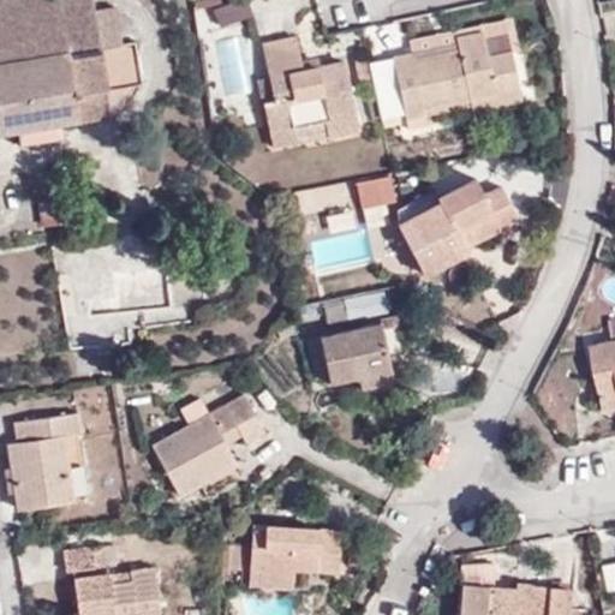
[(135,43),(120,45),(102,48),(94,11),(91,0),(0,0),(0,132),(16,130),(19,148),(65,141),(61,121),(109,113),(106,90),(142,84),(135,43)]
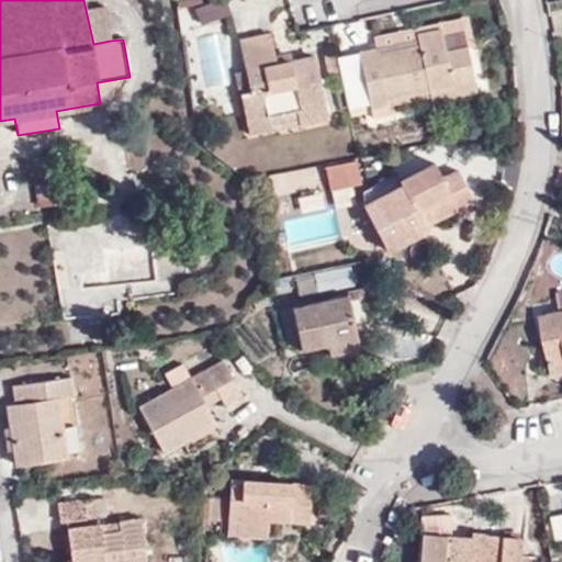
[(208,0),(194,3),(199,21),(229,13),(225,0),(208,0)]
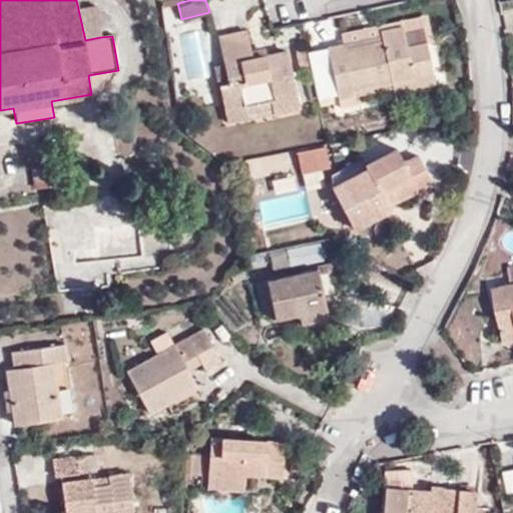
[(85,40),(100,37),(95,7),(78,9),(85,40)]
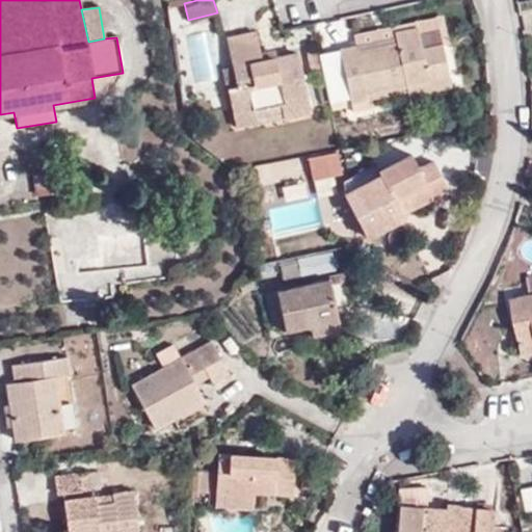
[(427,87),(450,82),(442,45),(422,48),(417,29),(394,32),(395,40),(396,47),(357,53),(355,47),(339,50),(350,104),(367,100),(366,95),(406,87),(426,83),(427,87)]
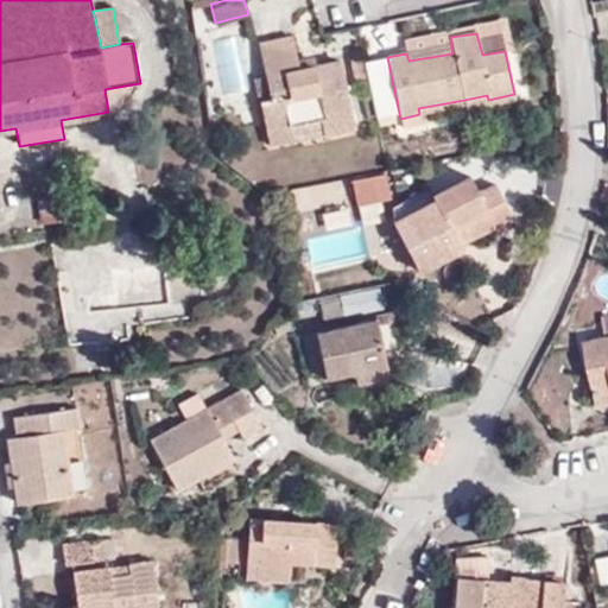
[(322,119),(324,134),(356,128),(341,61),(298,68),(291,36),(260,43),(266,80),(272,99),(283,97),(289,127),(322,119)]
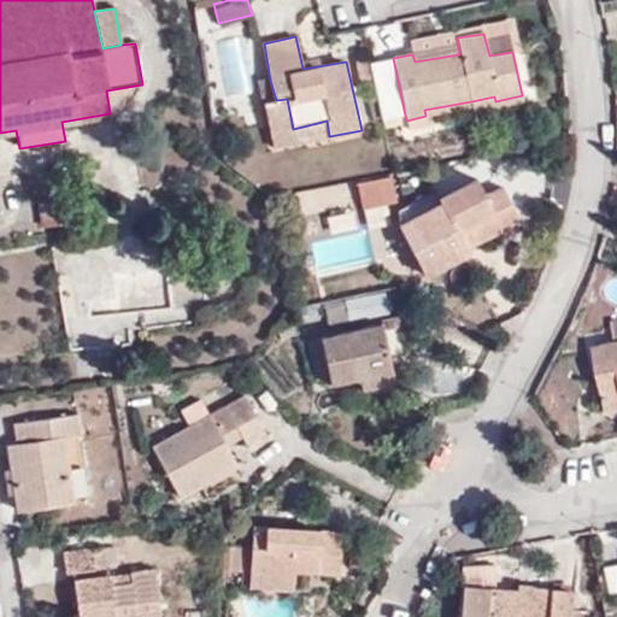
[(459,54),(458,46),(412,54),(415,62),(459,54)]
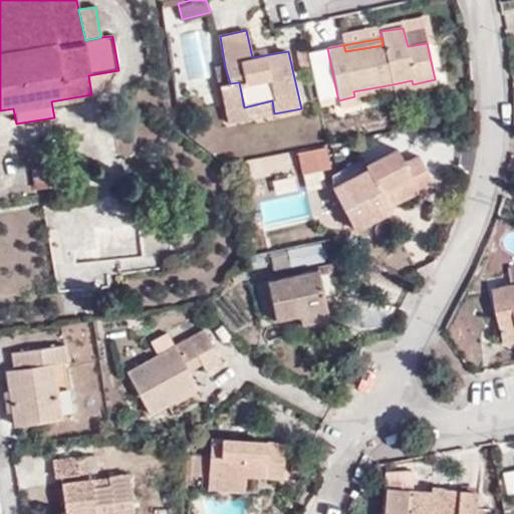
[(217,69),(220,85),(230,83),(225,67),(217,69)]
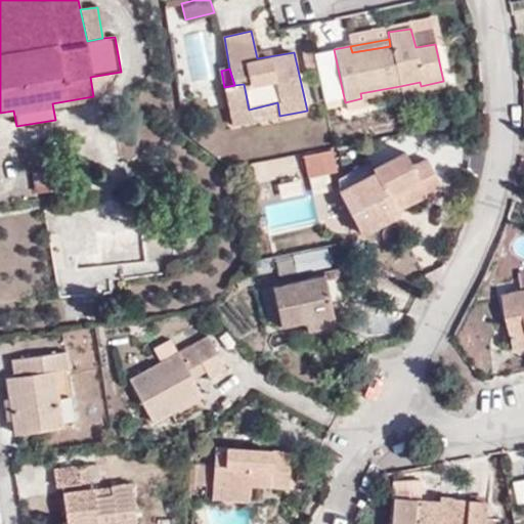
[(443,86),(443,81),(421,86),(420,82),(400,86),(401,95),(443,86)]
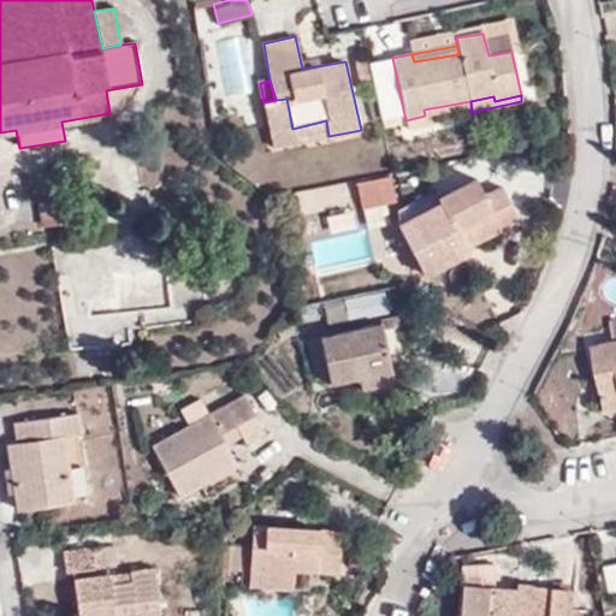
[(273,147),(329,136),(326,120),(292,129),(286,99),(276,100),(264,102),(273,147)]
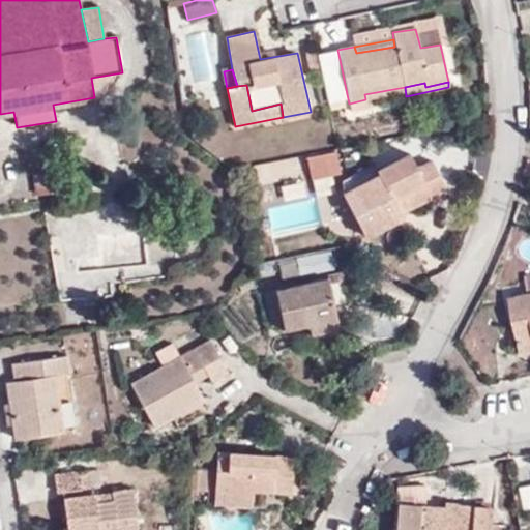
[(337,148),(306,154),(314,192),(345,185),(337,148)]
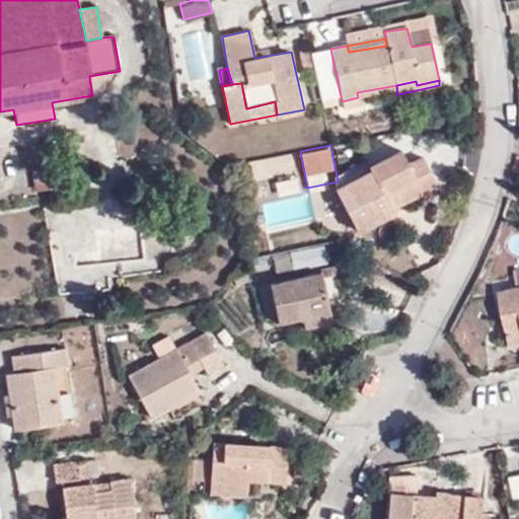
[(339,195),(353,223),(375,212),(380,225),(398,215),(394,210),(423,195),(426,200),(441,192),(424,159),(411,166),(403,154),(372,171),(374,176),(339,195)]
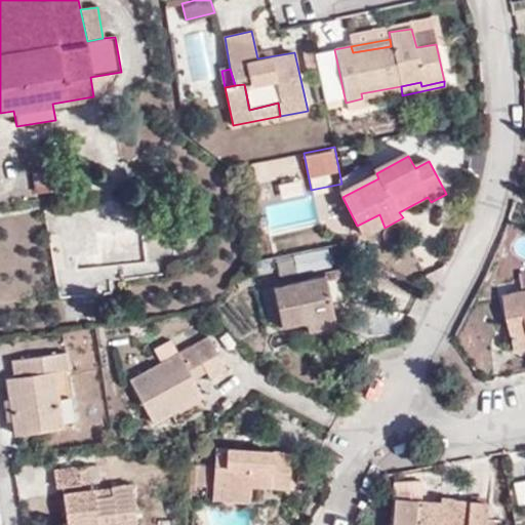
[(279,159),(253,162),(255,183),(281,179),(279,159)]
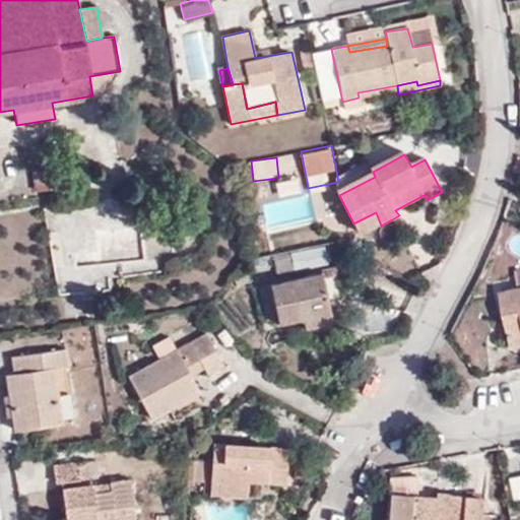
[(34,189),(47,187),(46,168),(31,170),(34,189)]
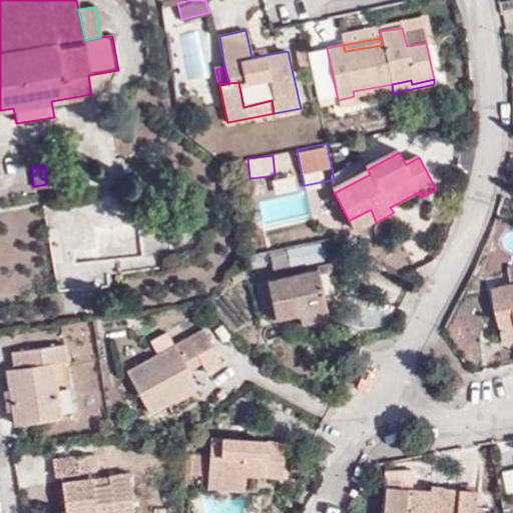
[(371,209),(349,220),(356,232),(376,222),(371,209)]
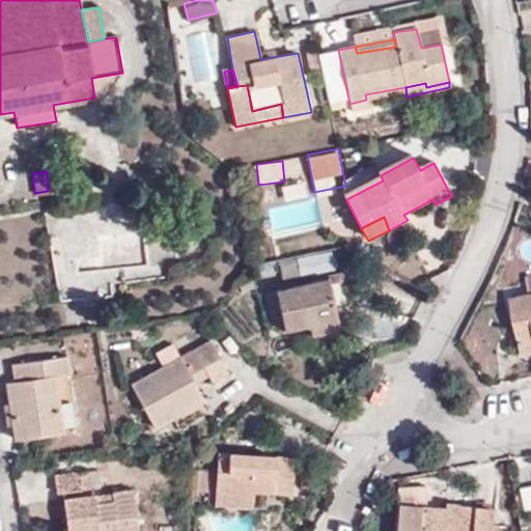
[(278,260),(281,277),(336,267),(333,250),(278,260)]
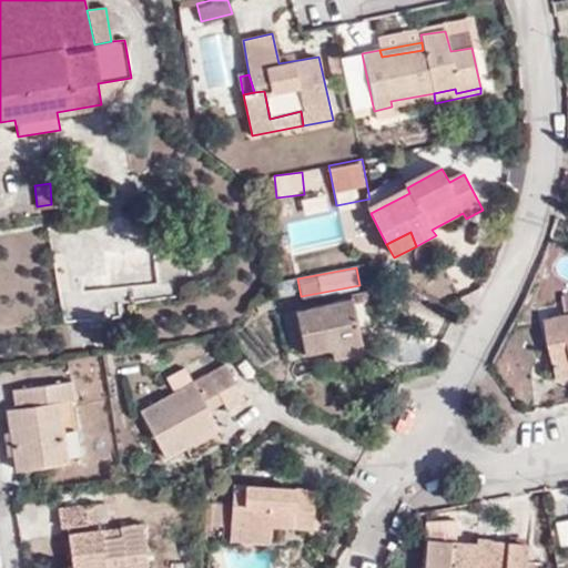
[(559,377),(567,375),(567,294),(566,295),(567,308),(567,313),(548,317),(559,377)]
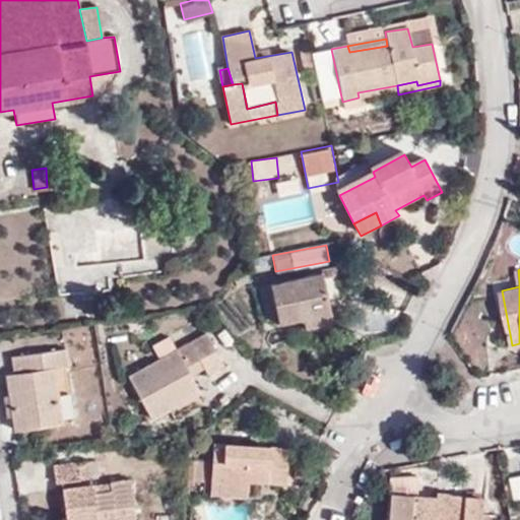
[(235,275),(237,285),(247,282),(246,274),(235,275)]
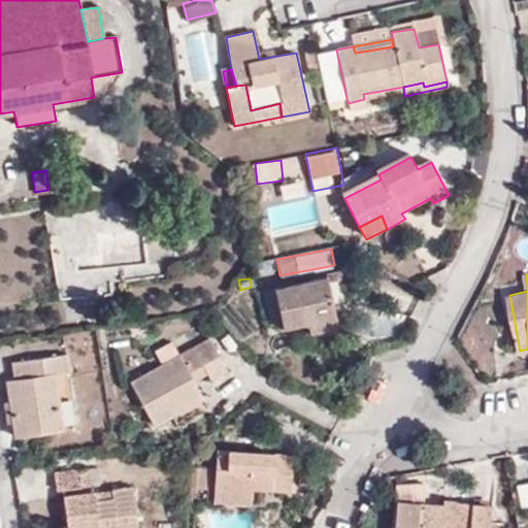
[(306,324),(335,319),(325,278),(274,289),(283,323),(284,329),(306,324)]
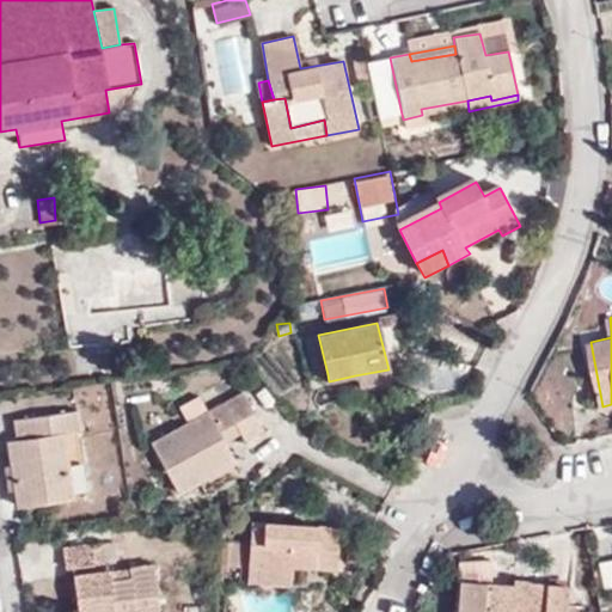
[(328,374),(318,335),(305,337),(313,378),(328,374)]
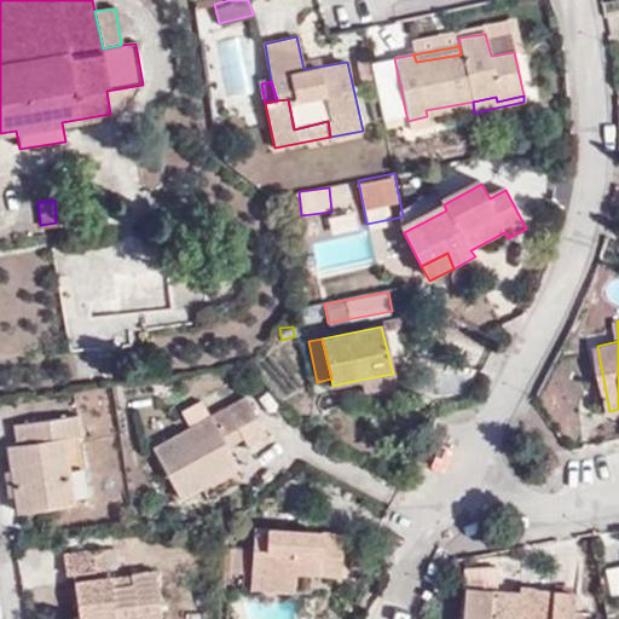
[(88,364),(90,374),(99,372),(98,363),(88,364)]
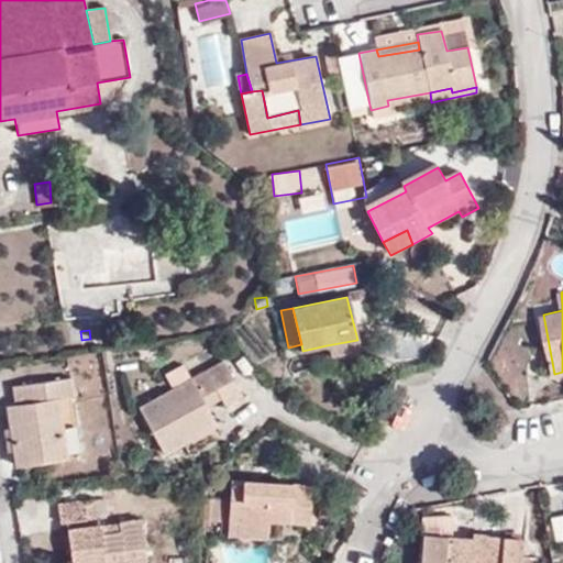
[(360,350),(357,340),(327,345),(330,356),(360,350)]
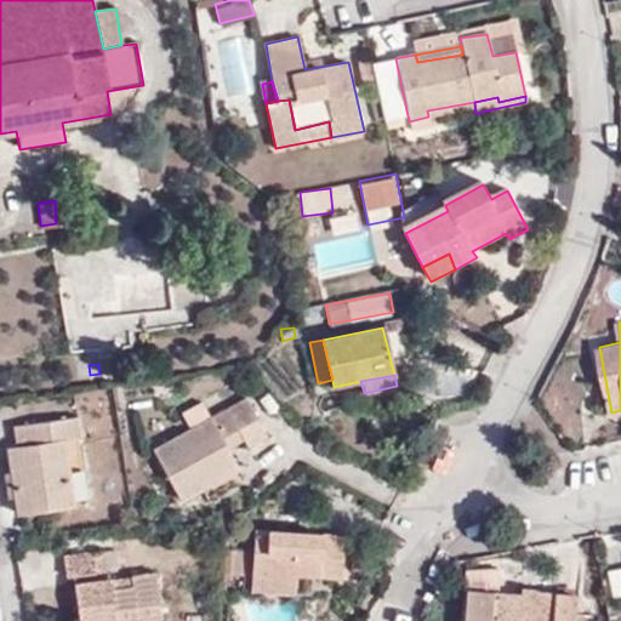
[(235,427),(244,439),(248,449),(268,437),(246,400),(155,450),(182,502),(204,490),(200,483),(237,462),(229,446),(222,436),(235,427)]
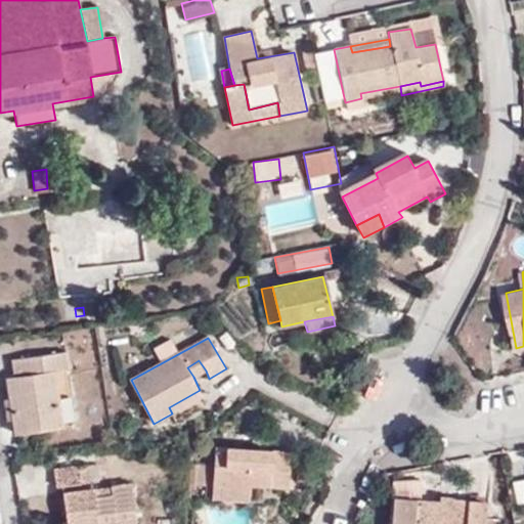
[(6,379),(16,434),(62,428),(54,373),(69,372),(66,352),(12,360),(15,378),(6,379)]
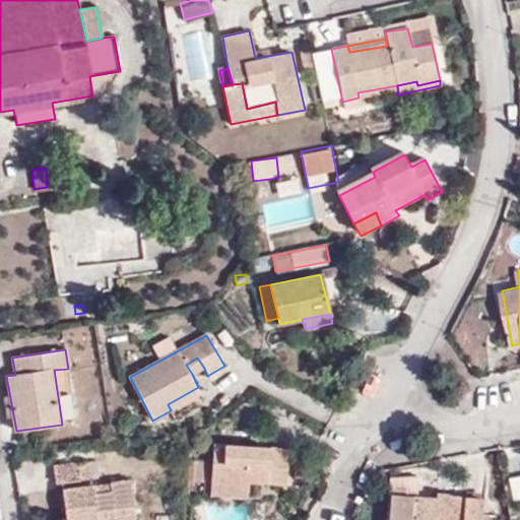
[(192,374),(204,368),(197,358),(186,365),(192,374)]
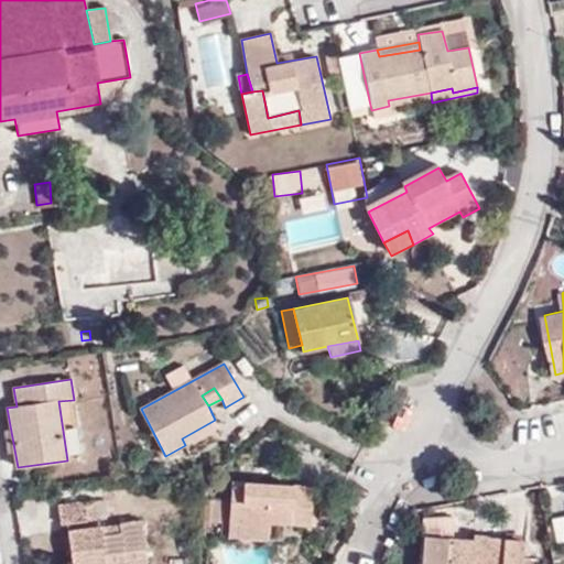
[(231,484),(229,530),(269,531),(270,522),(313,524),(313,489),(231,484)]
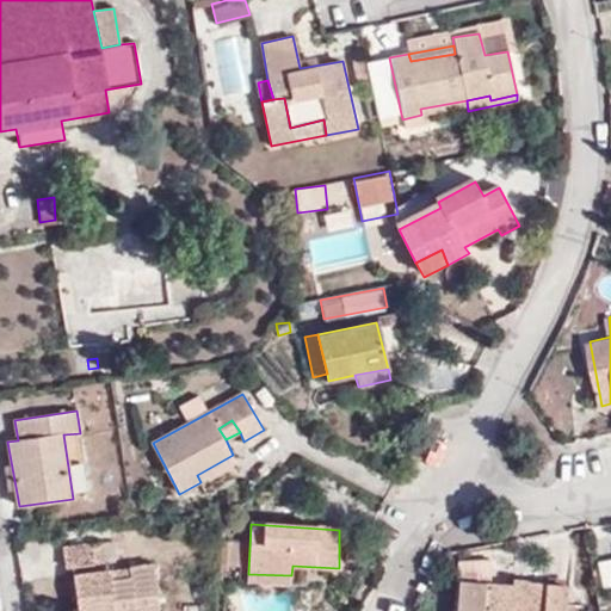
[(73,568),(74,575),(109,572),(105,543),(92,544),(96,565),(73,568)]
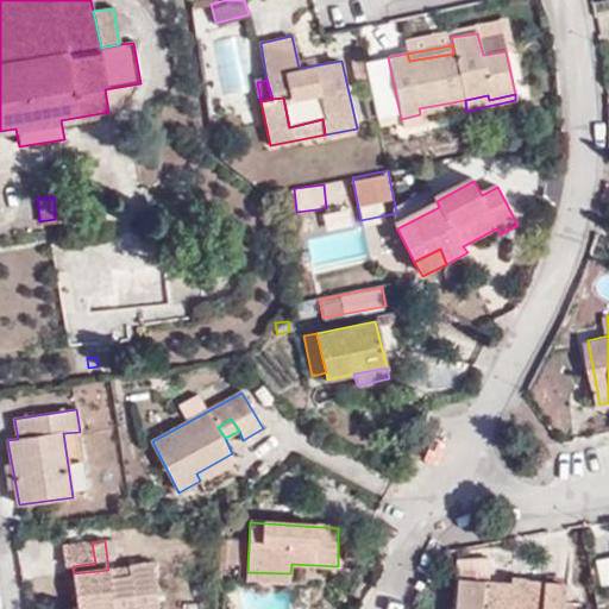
[(64,566),(73,566),(95,563),(92,542),(62,546),(64,566)]
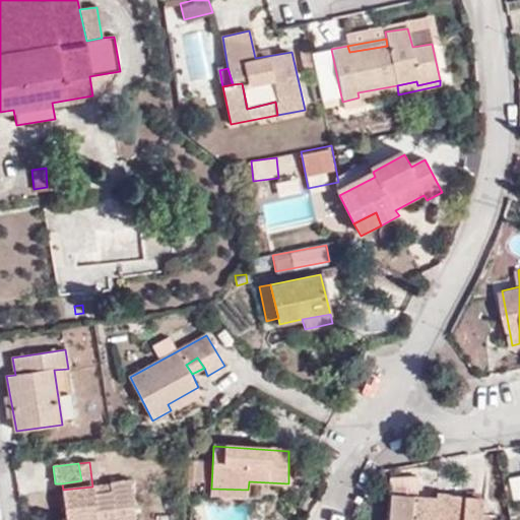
[(519,472),(508,475),(511,499),(519,497),(519,472)]
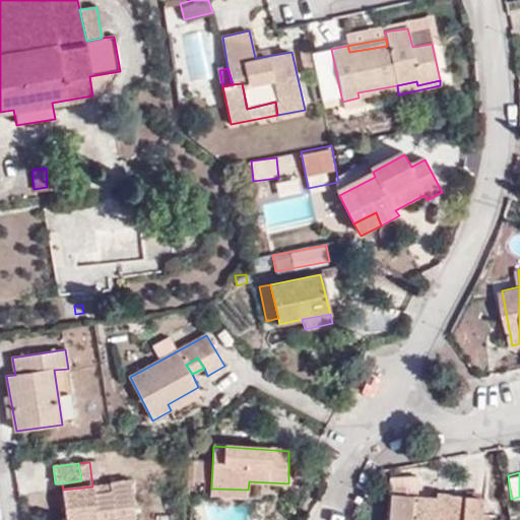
[(481,499),(448,496),(447,505),(437,504),(438,500),(436,500),(414,499),(415,477),(390,477),(386,519),(493,519),(494,514),(480,513),(481,499)]
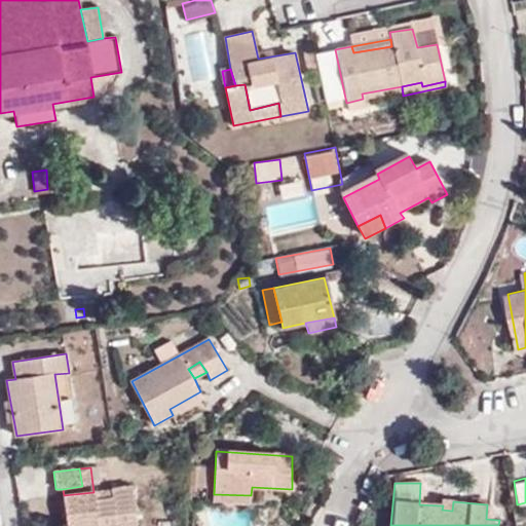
[(94,492),(64,495),(67,525),(138,525),(132,487),(112,489),(113,496),(97,498),(95,491),(94,492)]
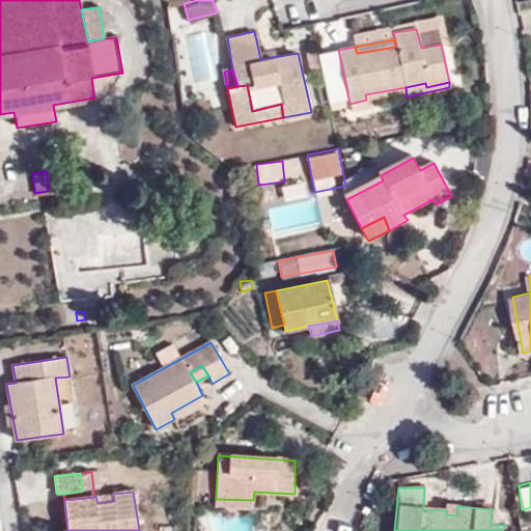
[(114,501),(113,494),(95,496),(98,503),(114,501)]
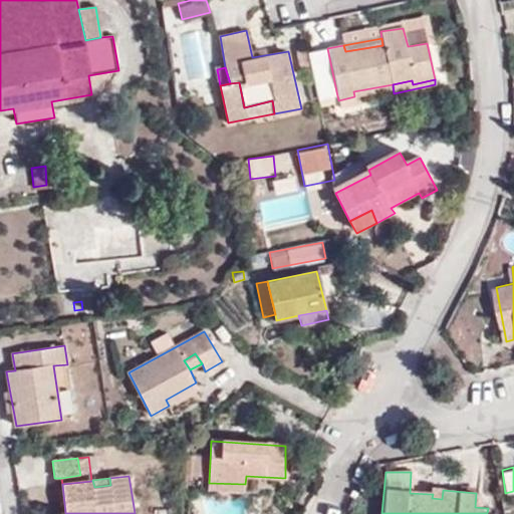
[(245,484),(209,483),(208,490),(244,492),(245,484)]
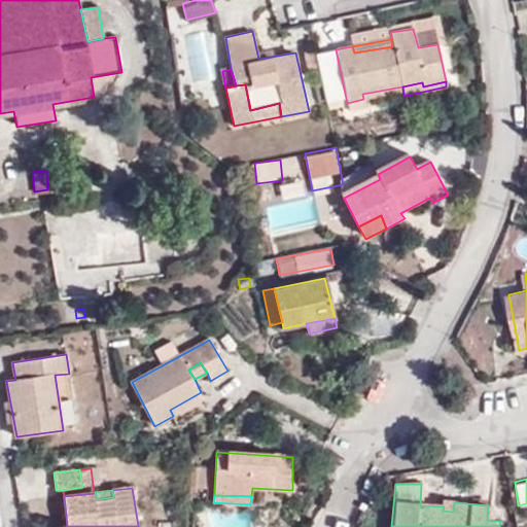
[(453,512),(454,502),(443,501),(442,506),(444,506),(443,511),(453,512)]
